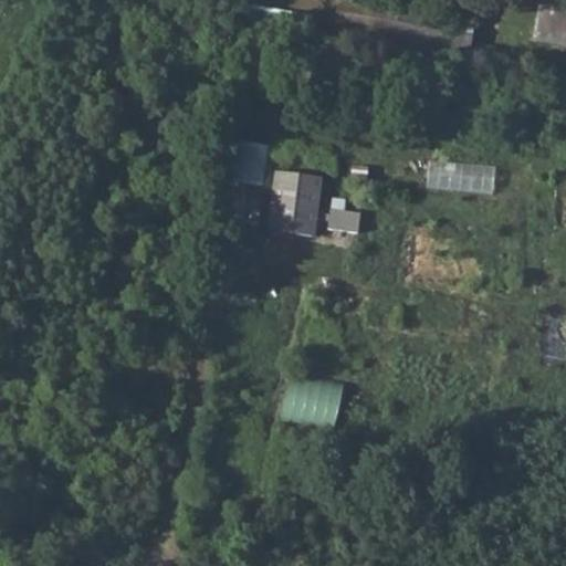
[(565,40),(565,2),(536,0),(496,0),(494,33),(565,40)]
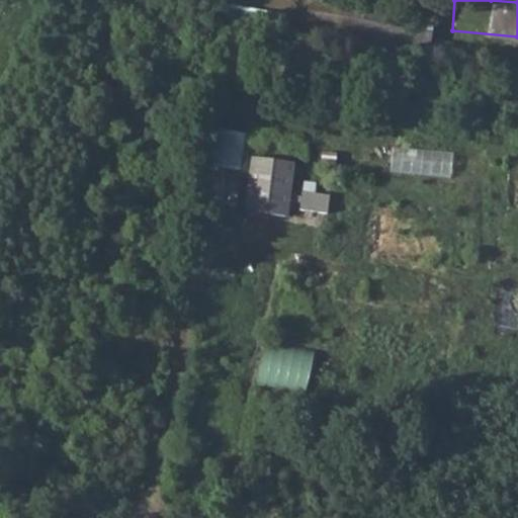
[(244,169),(248,131),(211,127),(207,166),(244,169)]
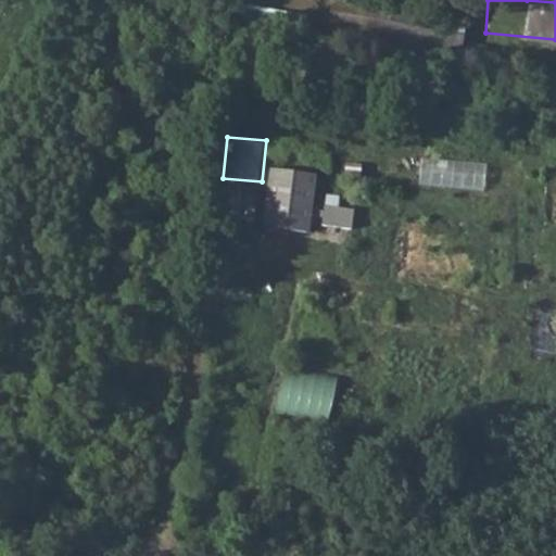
[(308,234),(316,176),(270,168),(263,227),(308,234)]
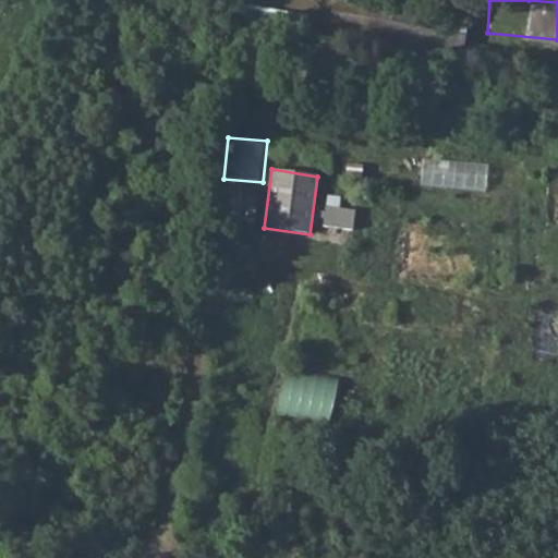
[(323,227),(351,230),(354,210),(325,206),(323,227)]
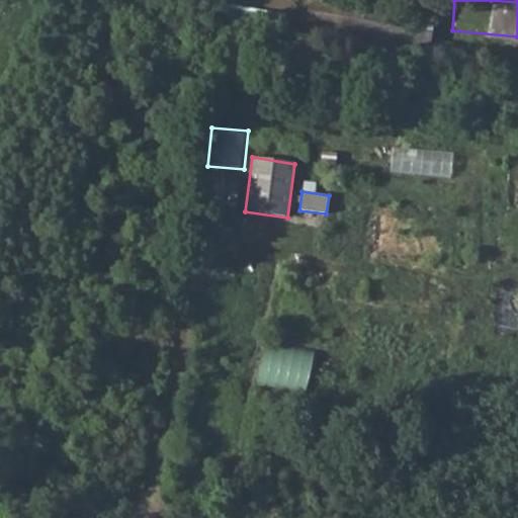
[(254,384),(306,397),(316,350),(264,339),(254,384)]
